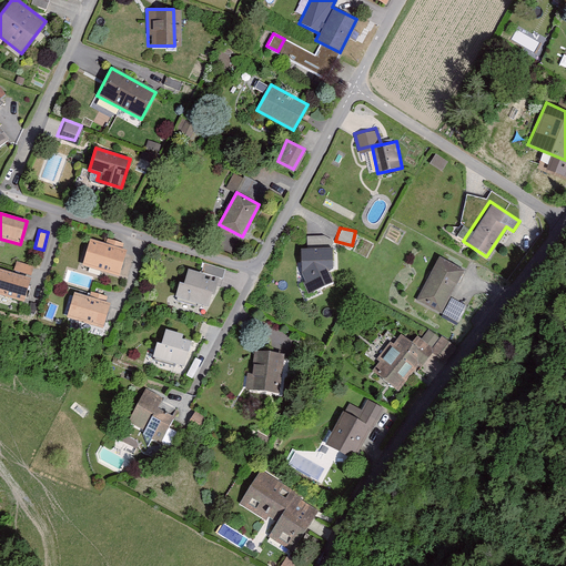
[(128,248),(90,238),(83,264),(120,273),(128,248)]
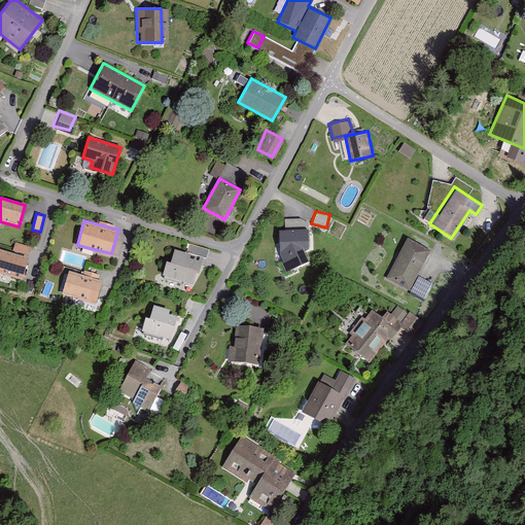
[(305,230),(280,230),(280,251),(287,269),(309,260),(305,249),(305,230)]
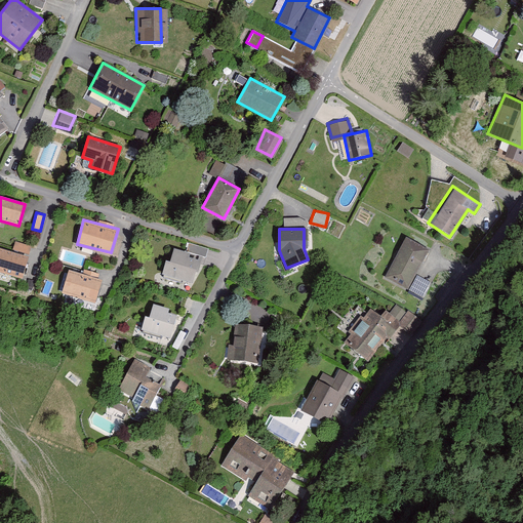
[(428,249),(405,238),(384,277),(406,289),(428,249)]
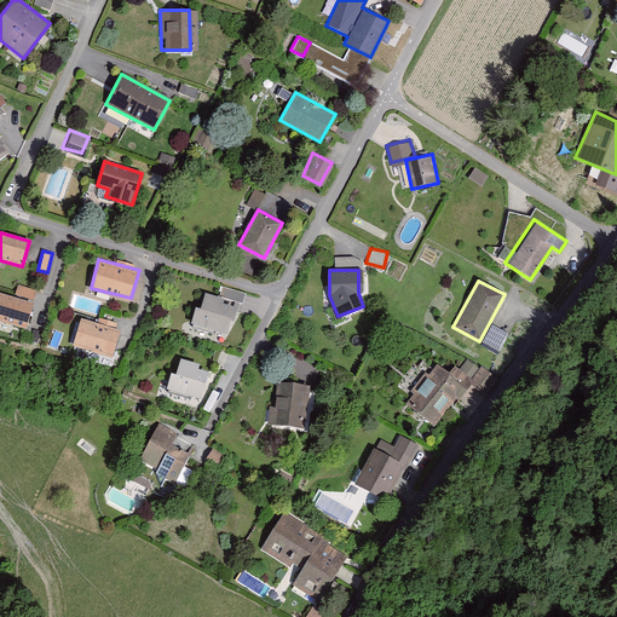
[(16,283),(13,292),(33,298),(35,289),(16,283)]
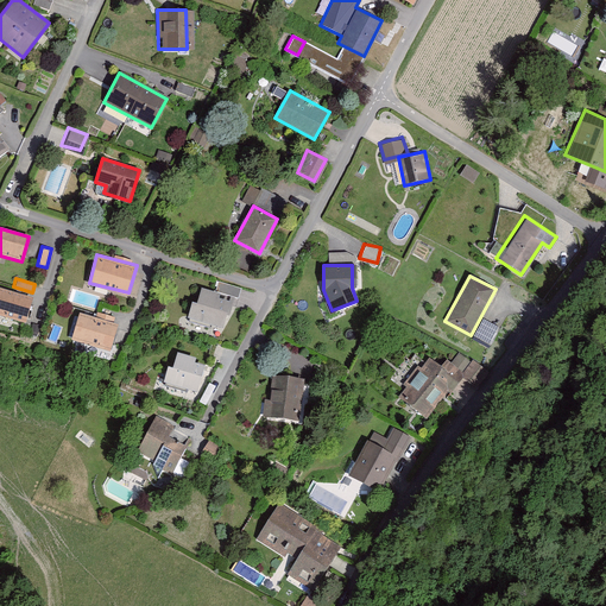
[(219,290),(201,285),(197,298),(189,296),(183,319),(223,329),(232,301),(216,296),(219,290)]
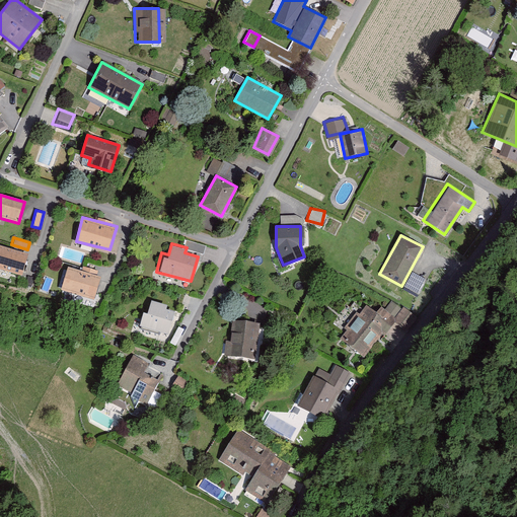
[(27,254),(0,246),(0,270),(20,276),(27,254)]
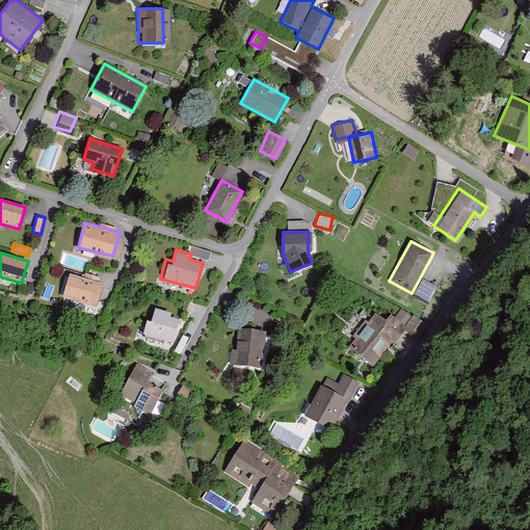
[(104,282),(70,272),(63,295),(98,305),(104,282)]
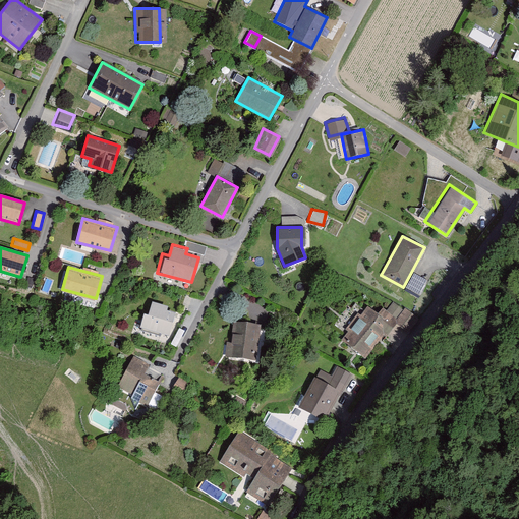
[(404,287),(418,294),(425,279),(412,272),(404,287)]
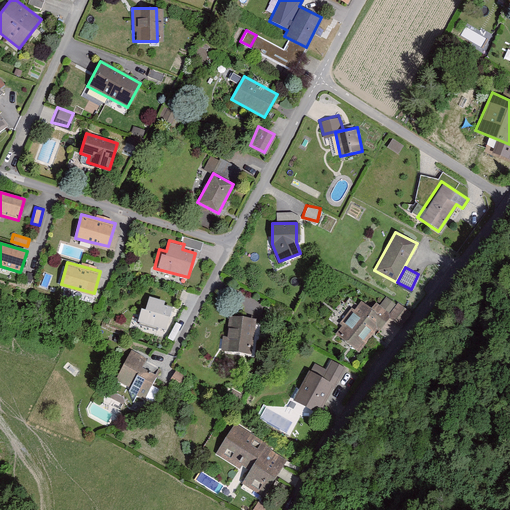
[(163,300),(150,296),(147,308),(142,306),(138,322),(165,329),(170,307),(162,305),(163,300)]
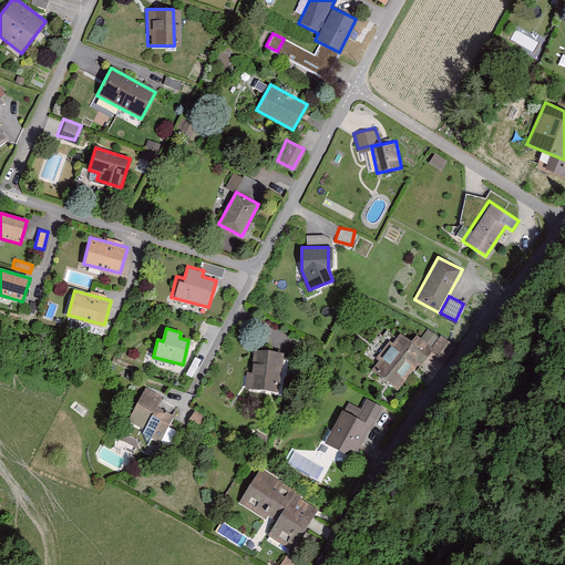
[(425,356),(400,331),(369,365),(396,389),(425,356)]
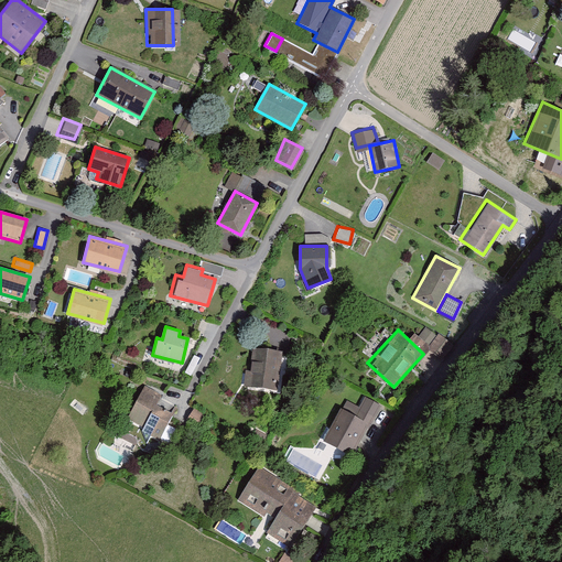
[(425,347),(440,359),(452,344),(436,333),(425,347)]
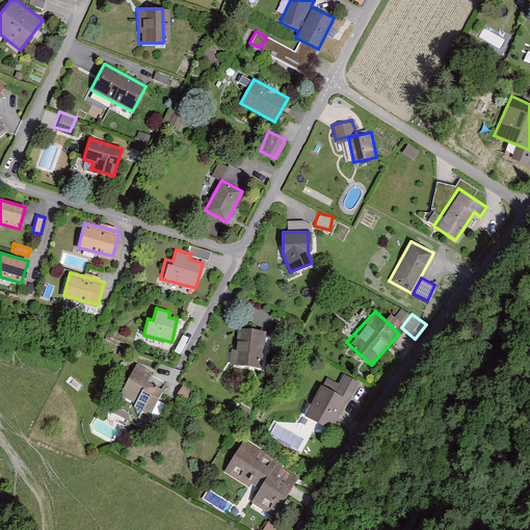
[(264,332),(239,328),(234,366),(259,369),(264,332)]
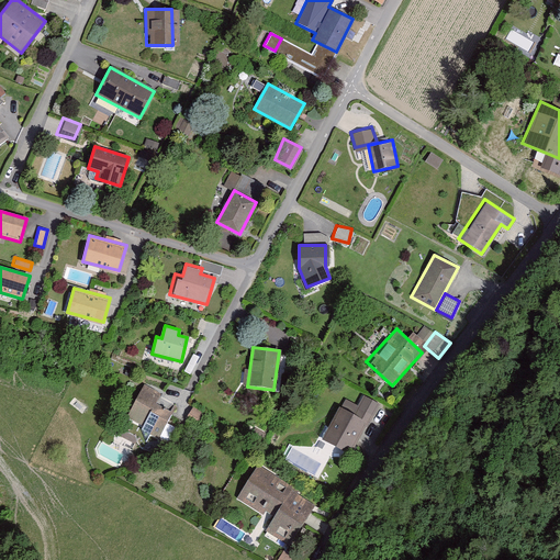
[(176,403),(144,384),(124,418),(157,436),(176,403)]
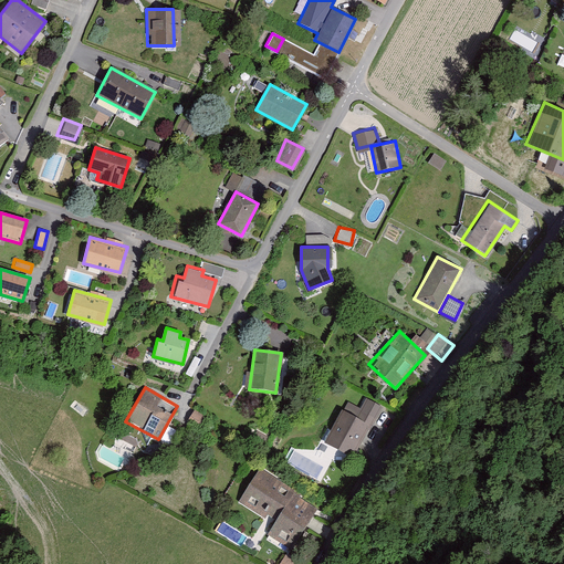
[(358,408),(346,401),(324,441),(352,458),(380,406),(365,397),(358,408)]
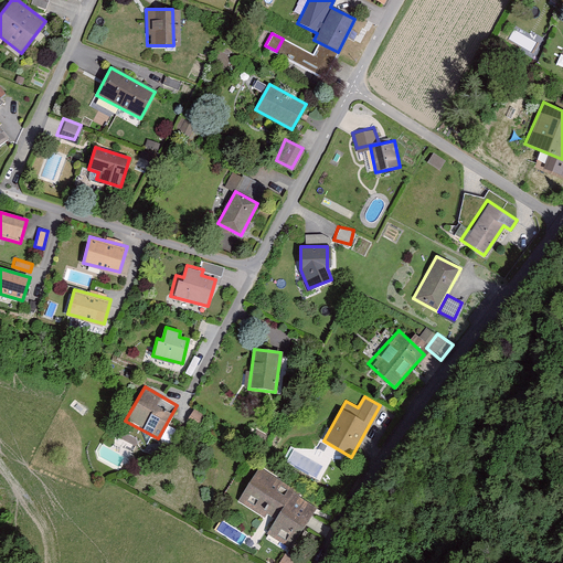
[(192,406),(186,416),(198,424),(206,414),(192,406)]
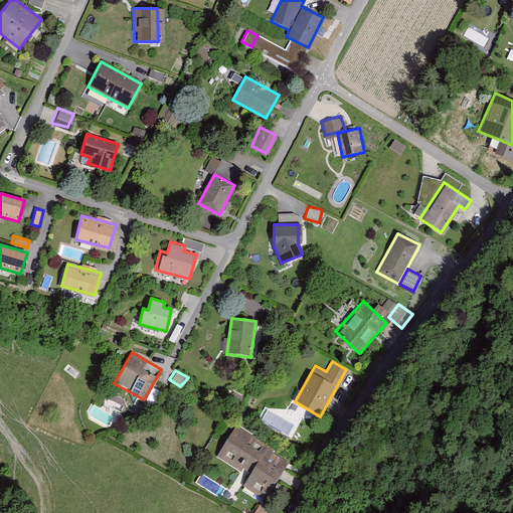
[(287,463),(237,429),(217,456),(248,477),(242,484),(263,498),(287,463)]
